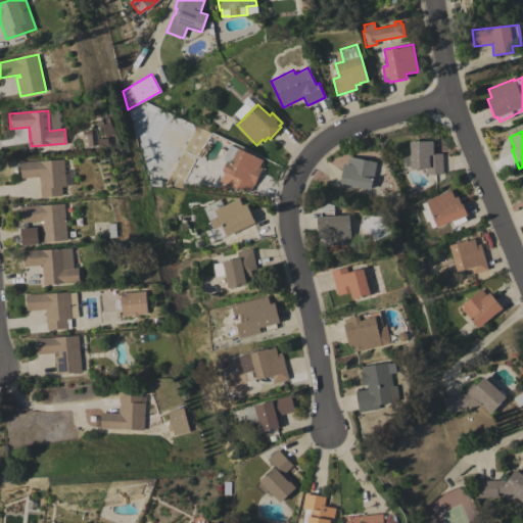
[(82,134),(92,133),(94,146),(84,147),(82,134)]
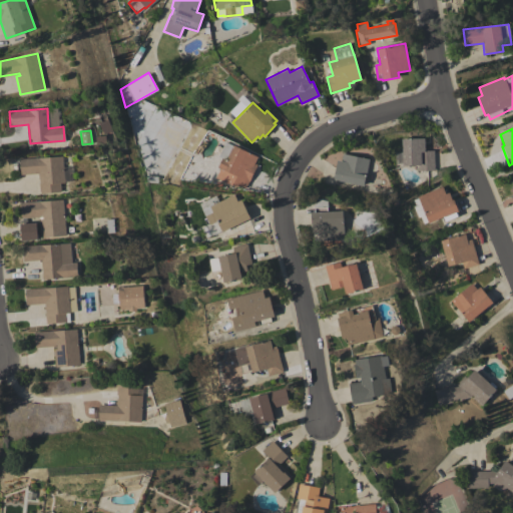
[(402,138),(424,138),(424,150),(433,150),(434,170),(418,170),(418,165),(403,165),(402,138)]
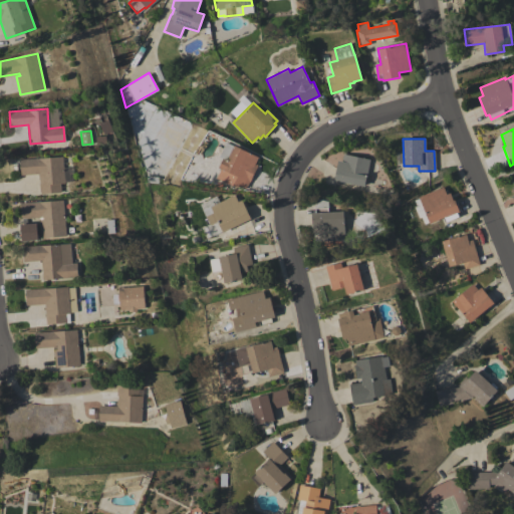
[(245,188),(231,185),(216,178),(221,169),(218,168),(223,159),(219,157),(226,143),(233,146),(234,145),(258,157),(255,164),(257,165),(245,188)]
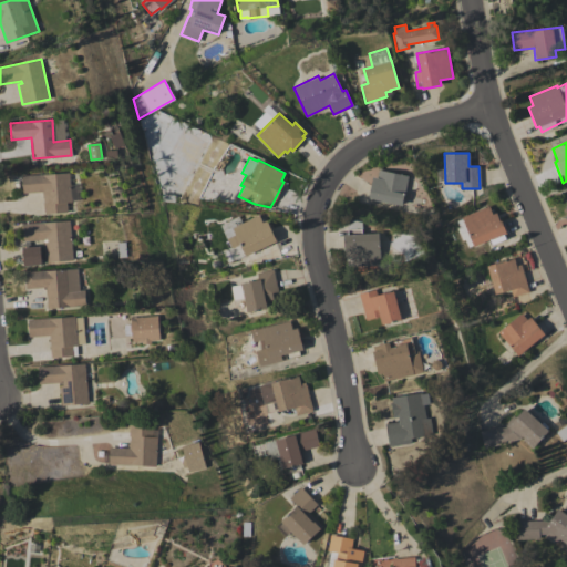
[(409,176),(404,194),(403,194),(401,205),(368,198),(372,176),(377,177),(378,169),(409,176)]
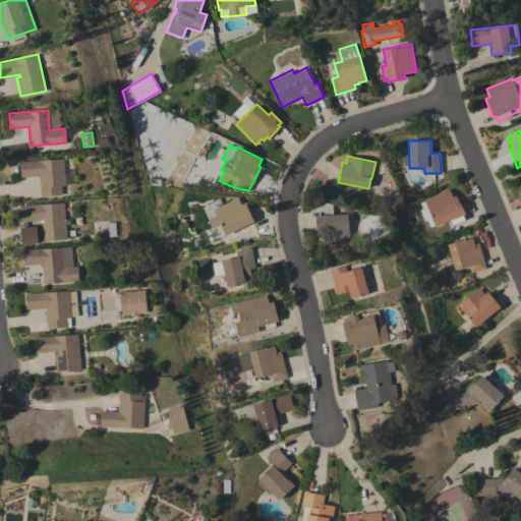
[(19,162),(63,159),(65,185),(61,185),(61,195),(41,196),(39,176),(21,177),(19,162)]
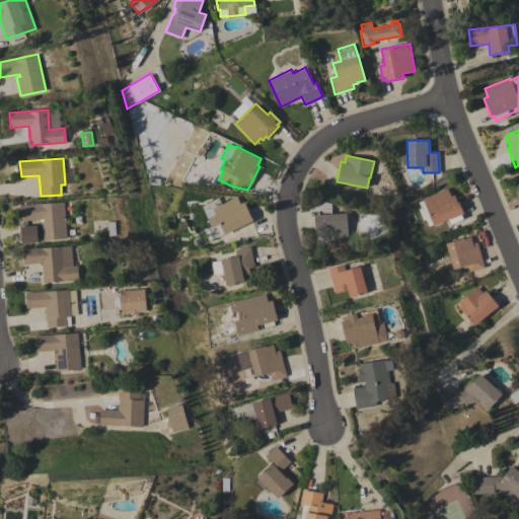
[(422,199),(447,189),(450,196),(453,195),(457,203),(458,202),(463,213),(460,214),(462,218),(450,223),(448,219),(433,225),(422,199)]
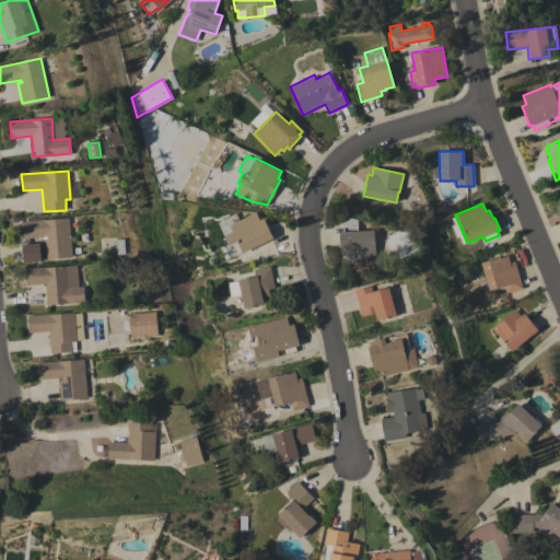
[(229,245),(223,235),(232,231),(229,224),(255,212),(259,219),(263,218),(272,237),(242,253),(236,242),(229,245)]
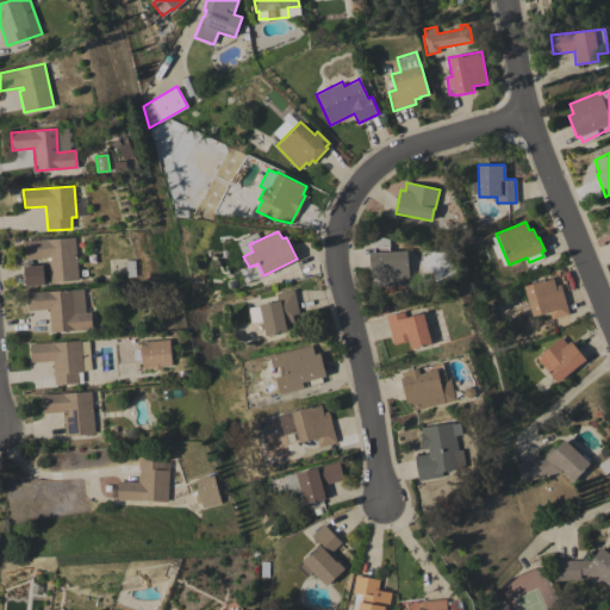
[(408,250),(409,285),(378,286),(378,277),(371,277),(369,253),(374,253),(374,236),(390,238),(390,250),(408,250)]
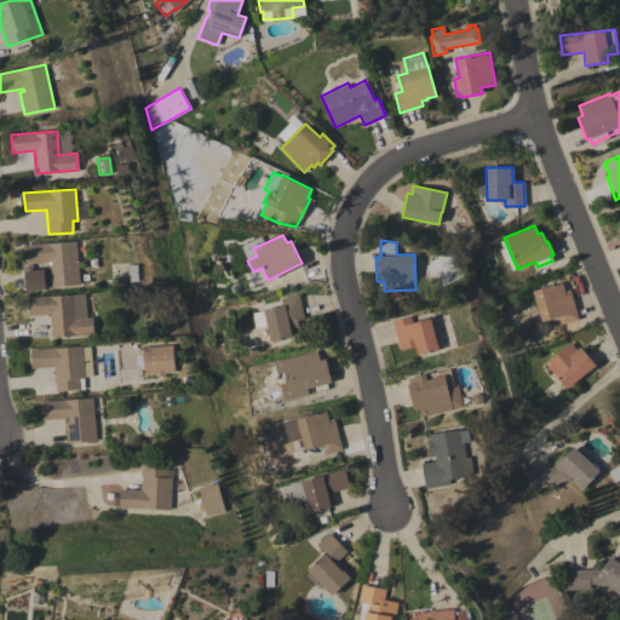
[(24,245),(76,241),(79,285),(49,287),(47,264),(52,264),(51,262),(26,263),(24,245)]
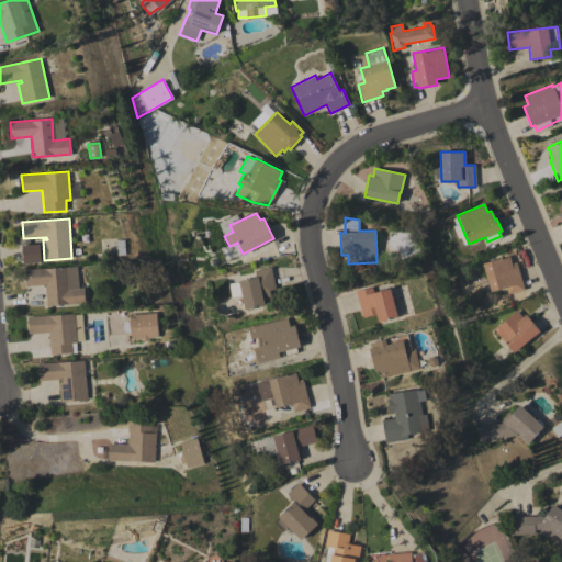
[(22,245),(40,244),(41,262),(23,263),(23,258),(21,258),(21,251),(22,250),(22,245)]
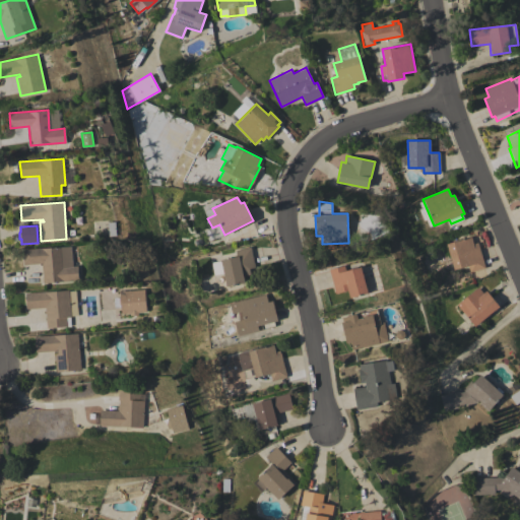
[(205,229),(207,239),(222,236),(220,225),(205,229)]
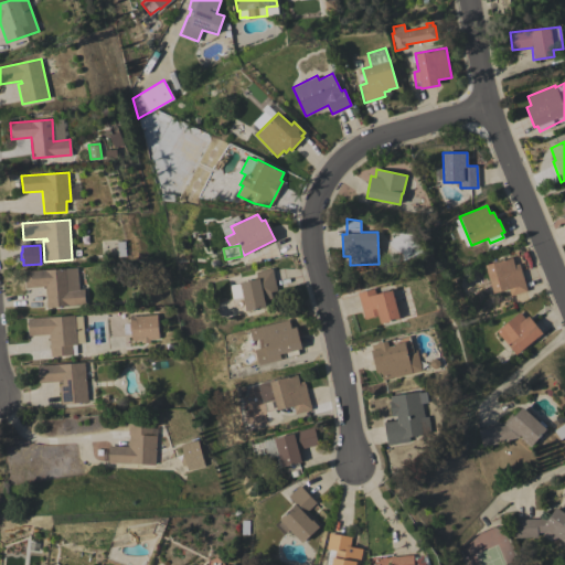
[(519,263),(526,290),(510,295),(509,288),(492,292),(484,265),(512,257),(514,265),(519,263)]
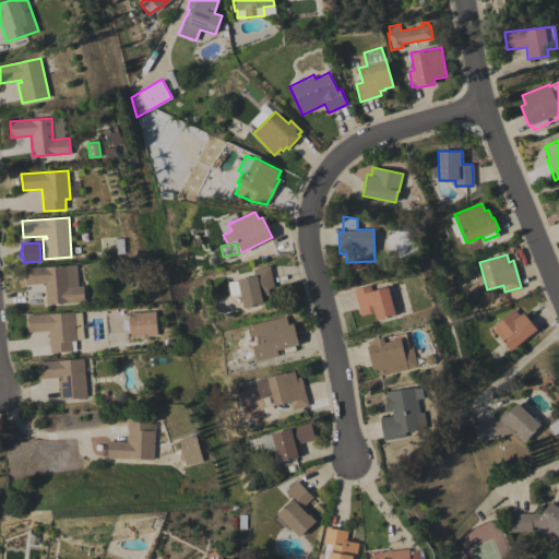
[(23,268),(74,264),(75,278),(67,280),(67,287),(83,286),(84,301),(46,304),(45,283),(24,284),(23,268)]
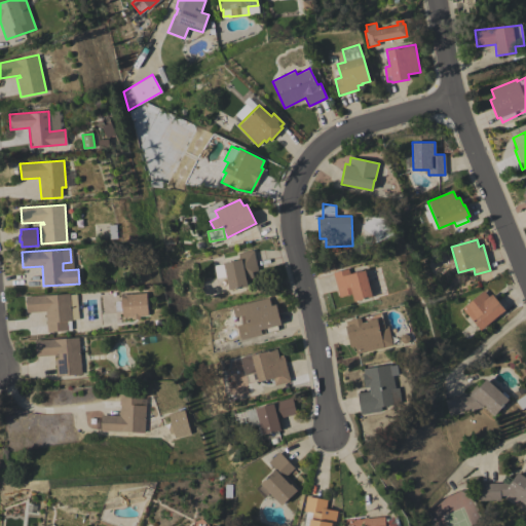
[(253,250),(257,270),(252,271),(253,277),(246,278),(248,286),(229,290),(227,276),(217,278),(215,266),(223,264),(223,262),(239,259),(238,253),(253,250)]
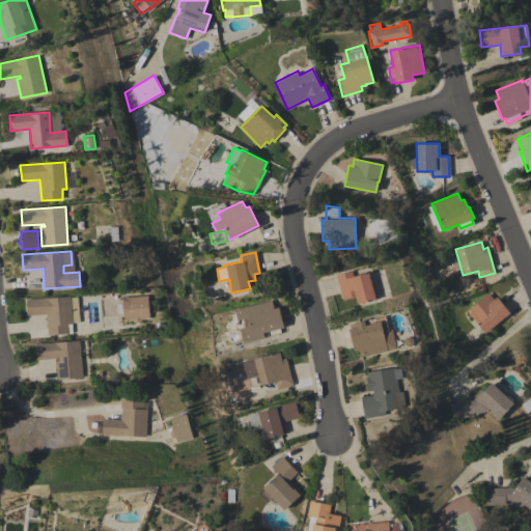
[(368,272),(375,300),(357,304),(355,297),(342,300),(336,275),(351,271),(353,276),(368,272)]
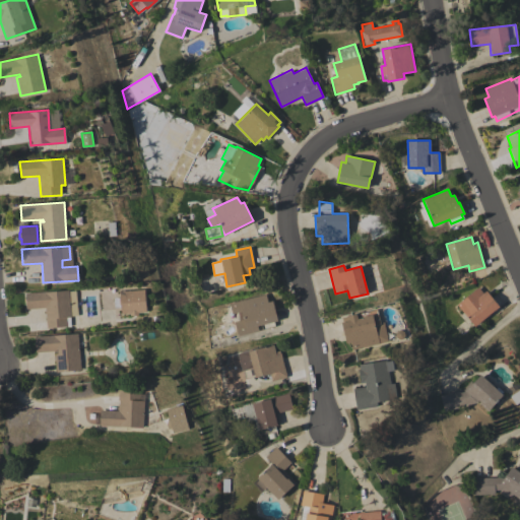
[(456,305),(478,286),(482,293),(485,290),(499,306),(474,326),(456,305)]
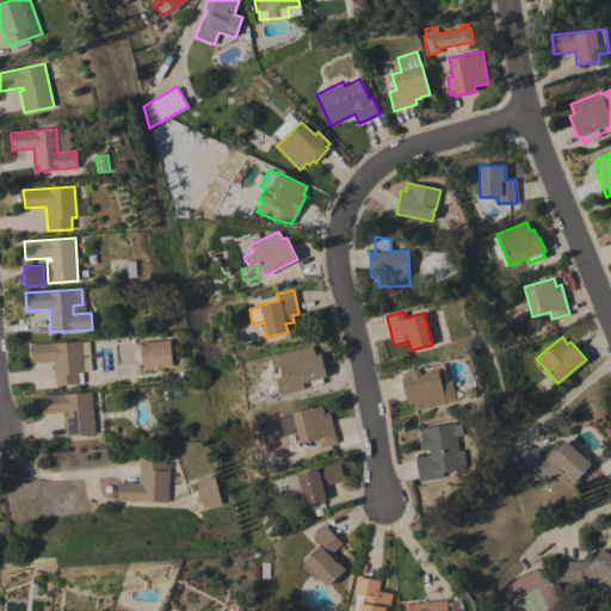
[(30,344),(80,340),(80,343),(88,341),(91,370),(82,371),(82,372),(78,372),(79,383),(54,386),(53,362),(31,363),(30,344)]
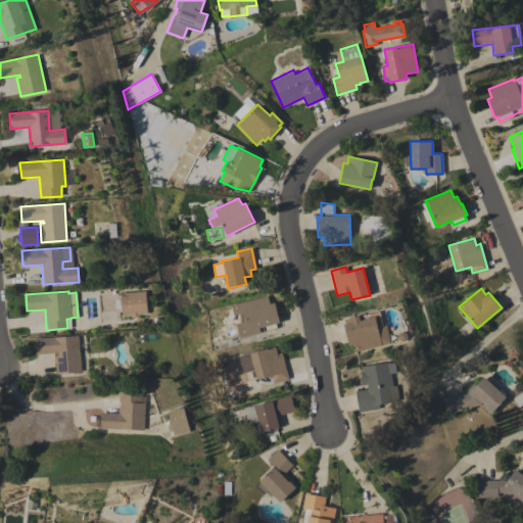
[(145,291),(147,314),(138,315),(138,317),(131,317),(131,315),(122,316),(120,293),(145,291)]
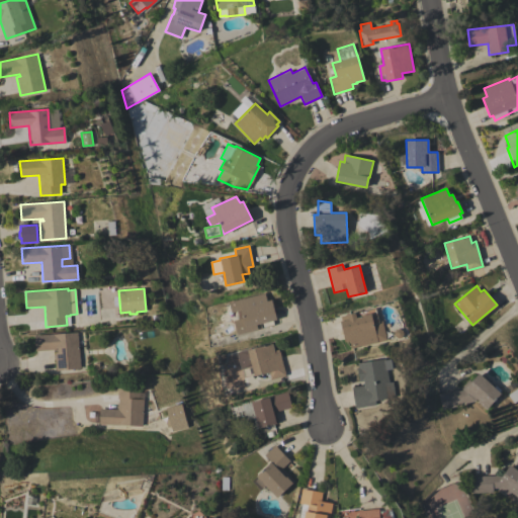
[(229,303),(264,292),(266,300),(271,299),(276,319),(272,320),(273,325),(261,328),(260,324),(256,325),(257,329),(238,335),(234,321),(239,319),(237,311),(232,313),(229,303)]
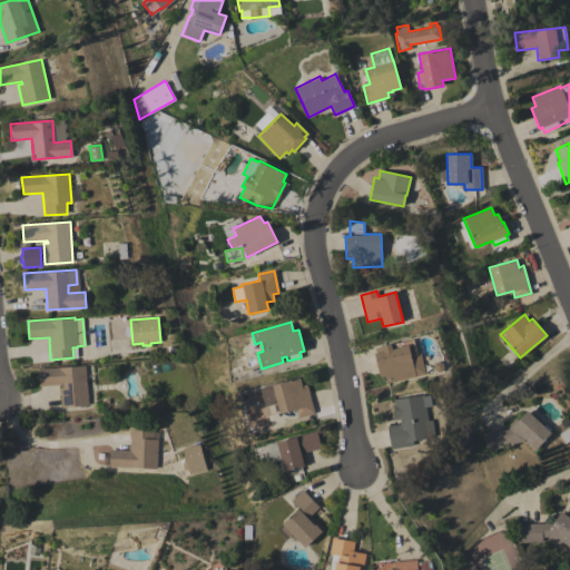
[(375,347),(413,338),(416,354),(421,353),(425,374),(386,383),(384,375),(380,376),(374,353),(376,353),(375,347)]
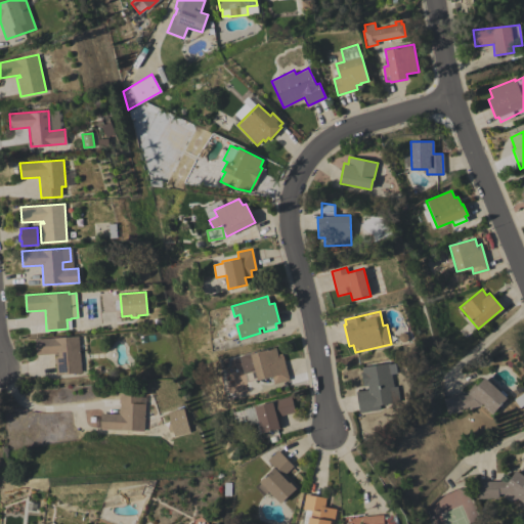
[(35,339),(78,336),(81,373),(55,375),(54,356),(57,356),(57,353),(36,354),(35,339)]
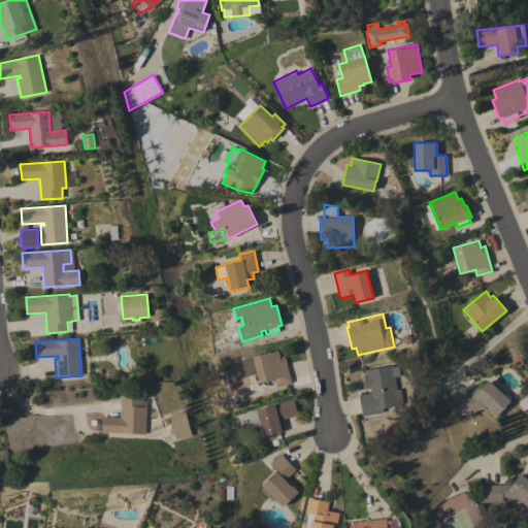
[(246,377),(241,359),(277,350),(279,357),(284,356),(291,383),(275,387),(273,380),(259,383),(257,374),(246,377)]
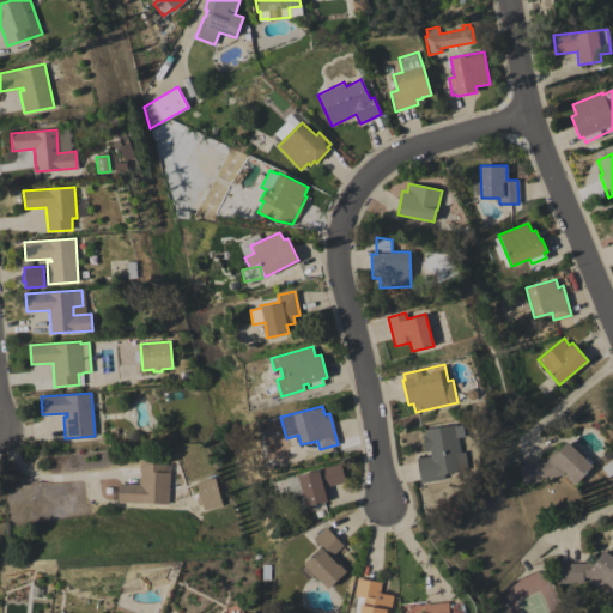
[(423,430),(456,424),(456,425),(462,424),(465,436),(457,437),(461,453),(465,451),(467,469),(444,473),(445,478),(420,483),(417,457),(431,455),(430,450),(425,451),(422,435),(424,435),(423,430)]
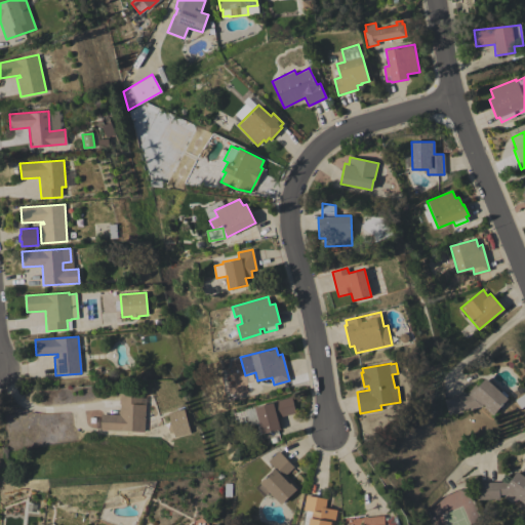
[(485,377),(500,392),(502,391),(507,395),(506,397),(508,399),(494,413),(493,413),(491,414),(483,407),(485,405),(483,403),(481,405),(448,415),(444,399),(463,393),(465,396),(469,395),(467,393),(474,385),(477,388),(485,377)]
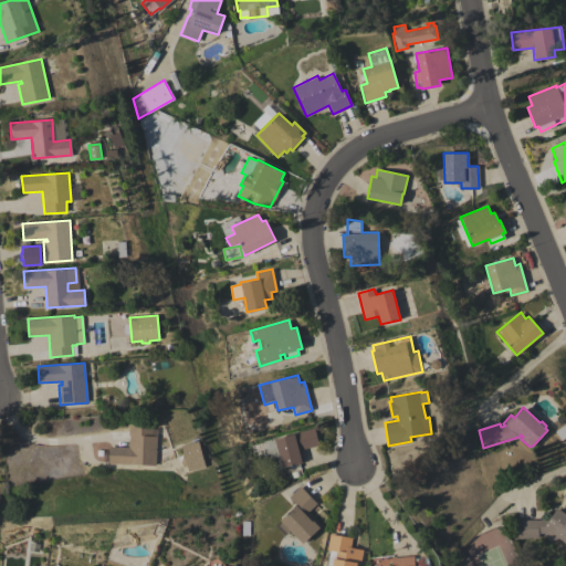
[(555,431),(565,423),(565,437),(562,440),(555,431)]
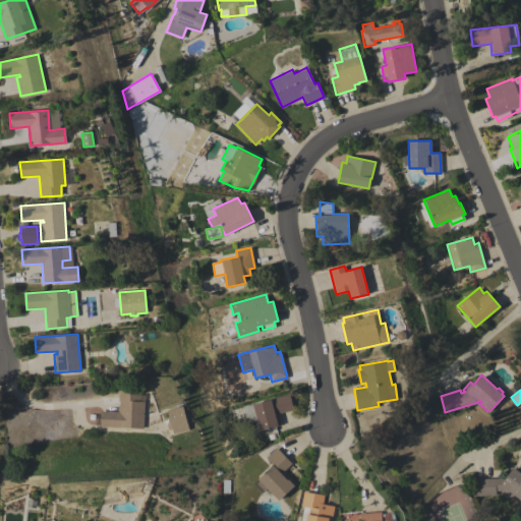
[(145,401),(142,428),(100,425),(101,410),(118,412),(119,391),(140,392),(139,401),(145,401)]
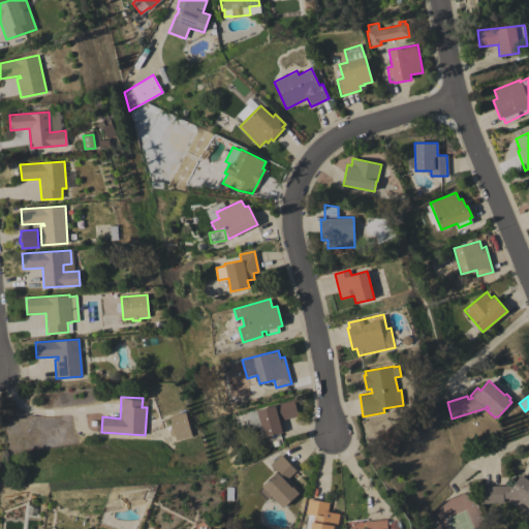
[(247,413),(293,400),(299,415),(280,421),(283,431),(263,437),(263,436),(261,436),(258,427),(251,429),(247,413)]
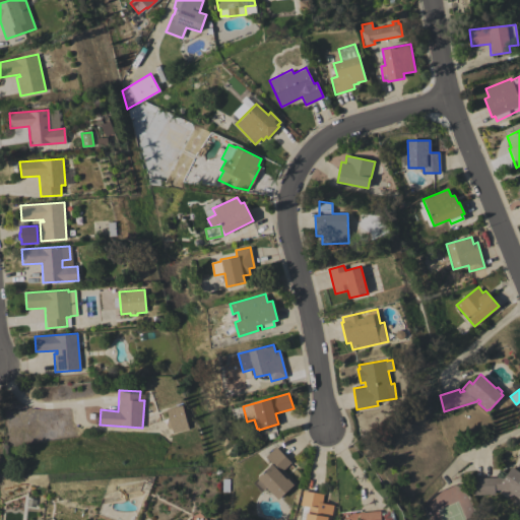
[(182,405),(188,429),(173,433),(172,428),(167,429),(166,421),(170,420),(167,409),(182,405)]
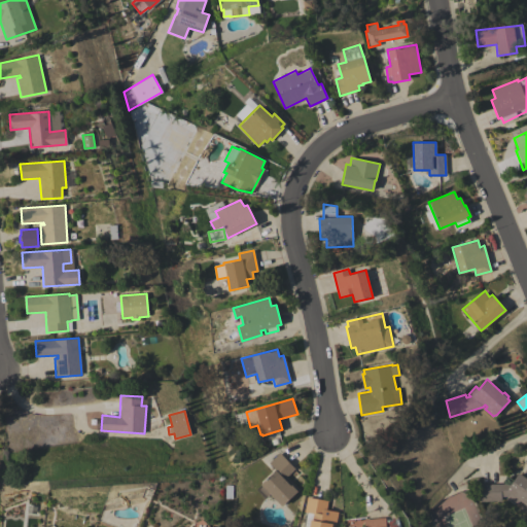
[(279,452),(294,468),(287,477),(300,489),(282,506),(270,493),(265,498),(256,490),(261,485),(260,484),(275,470),(269,463),(279,452)]
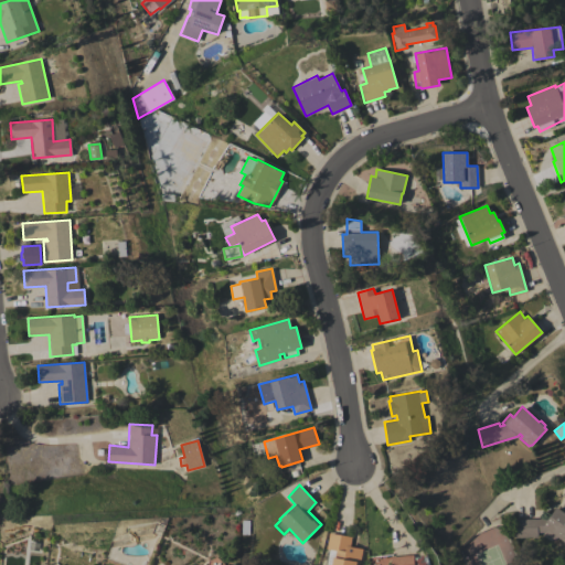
[(556,507),(564,512),(564,542),(556,536),(554,540),(544,532),(536,532),(536,536),(514,537),(514,519),(548,519),(556,507)]
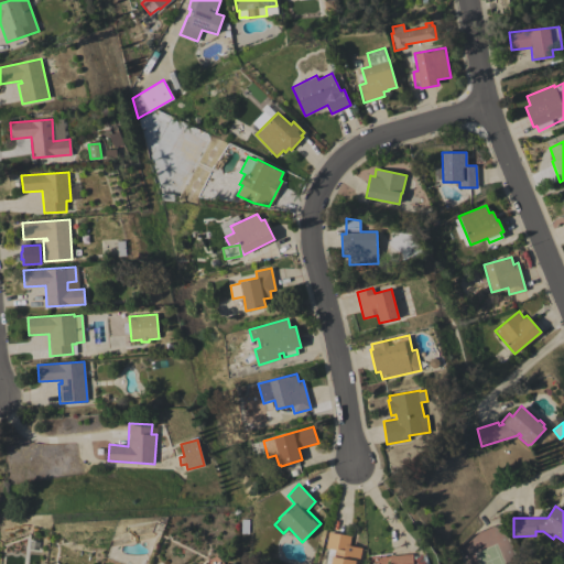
[(328,532),(350,535),(349,545),(361,548),(358,563),(325,563),(327,549),(325,548),(328,532)]
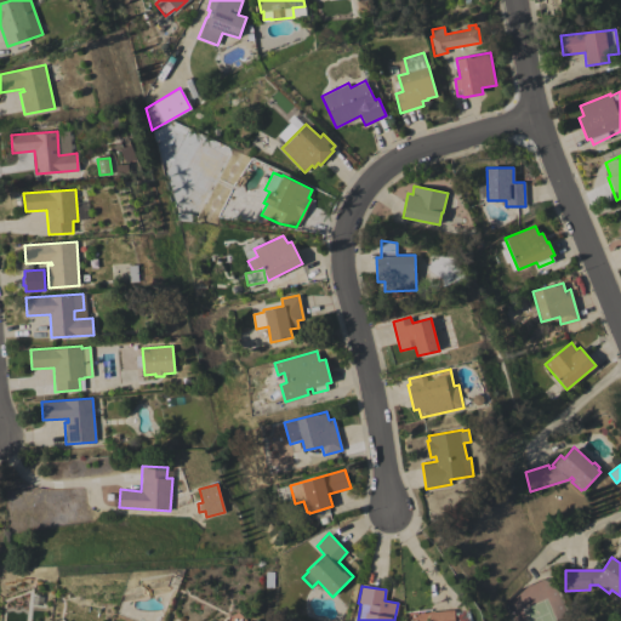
[(428,620),(428,611),(454,609),(455,620),(428,620)]
